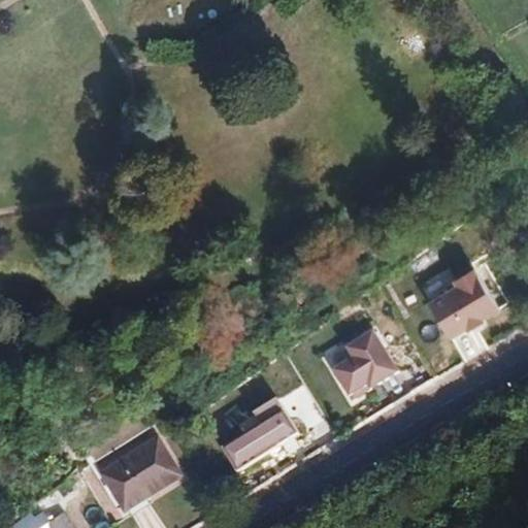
[(507,302),(483,262),(453,281),(459,291),(436,305),(455,335),(507,302)]
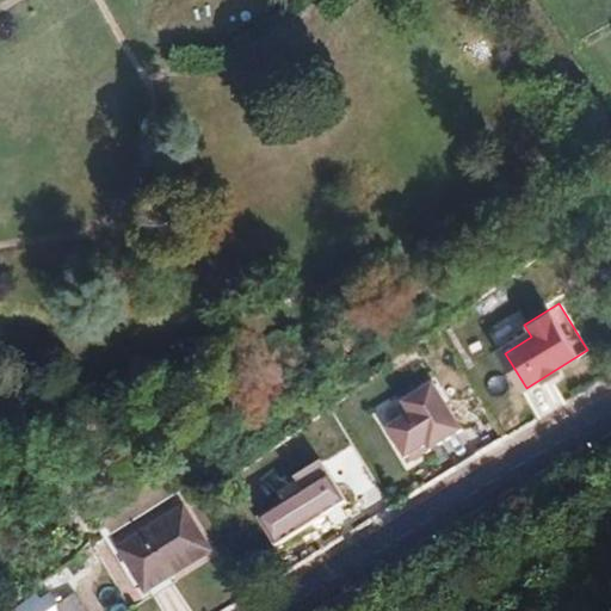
[(464,431),(434,383),(403,402),(412,415),(388,430),(409,464),(464,431)]
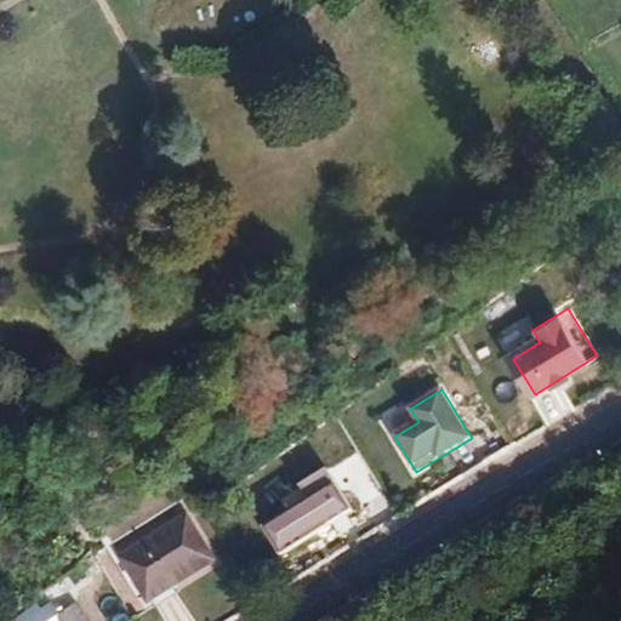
[(352,510),(335,482),(267,524),(283,551),(352,510)]
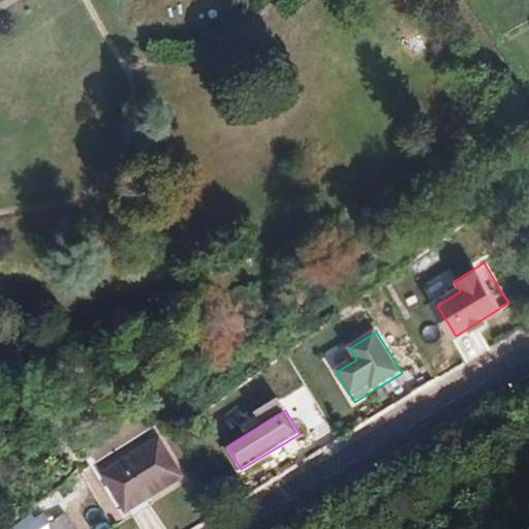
[(186,476),(160,435),(101,472),(127,512),(186,476)]
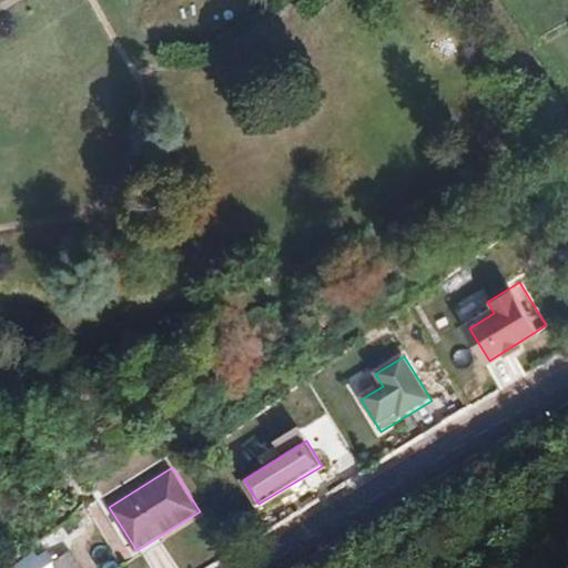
[(59,535),(43,544),(53,560),(69,551),(59,535)]
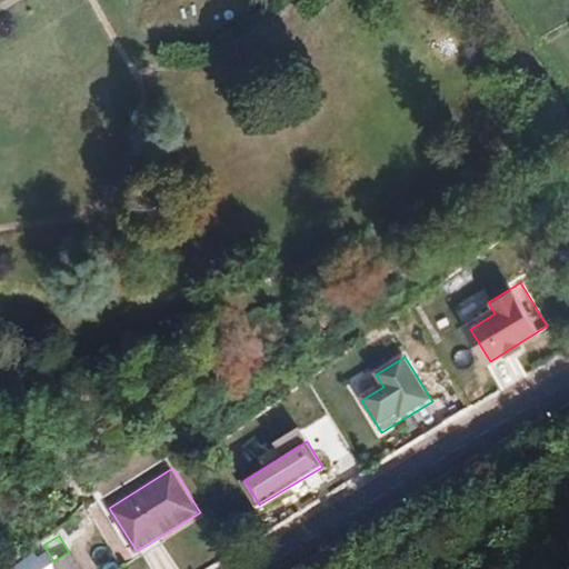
[(27,568),(25,568),(57,568),(47,551),(25,565),(27,568)]
